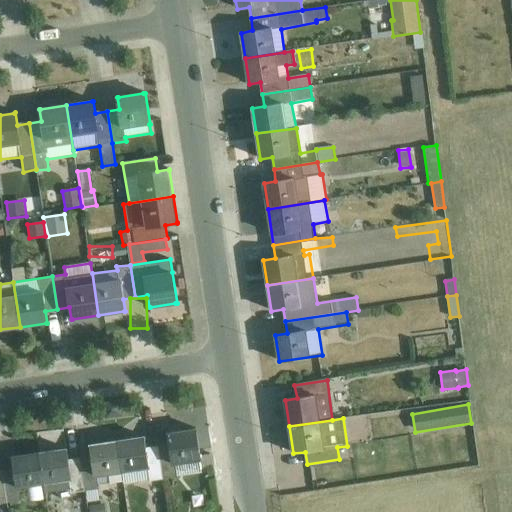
[(202,468),(200,456),(196,429),(195,429),(195,430),(169,433),(168,433),(170,445),(158,447),(163,480),(176,478),(175,472),(202,468)]
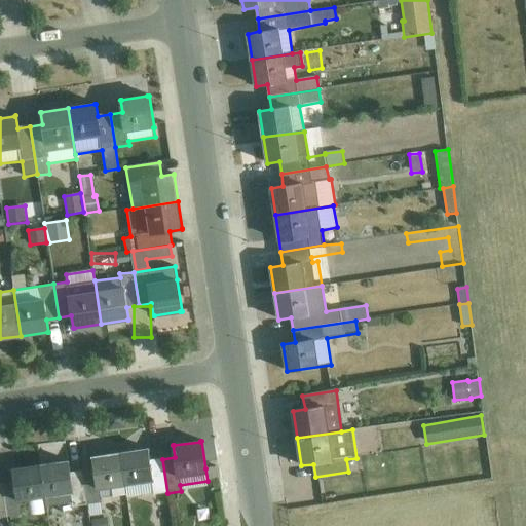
[(167,493),(162,459),(150,461),(148,449),(147,449),(120,453),(127,495),(127,498),(167,493)]
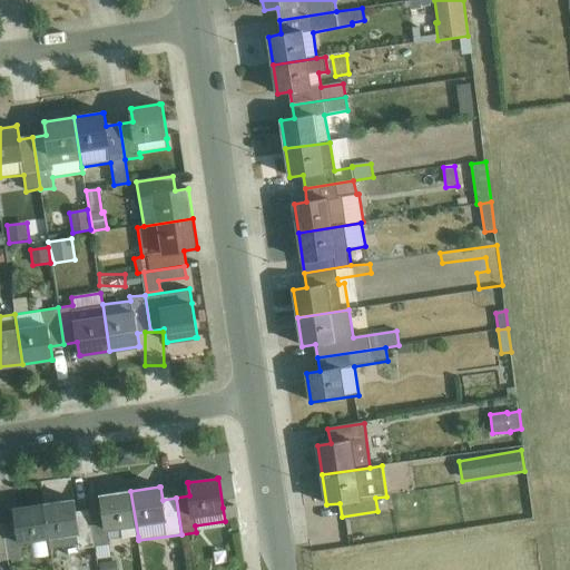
[(123,539),(138,537),(130,491),(102,495),(101,495),(100,495),(102,509),(89,511),(95,547),(110,544),(109,540),(123,538),(123,539)]
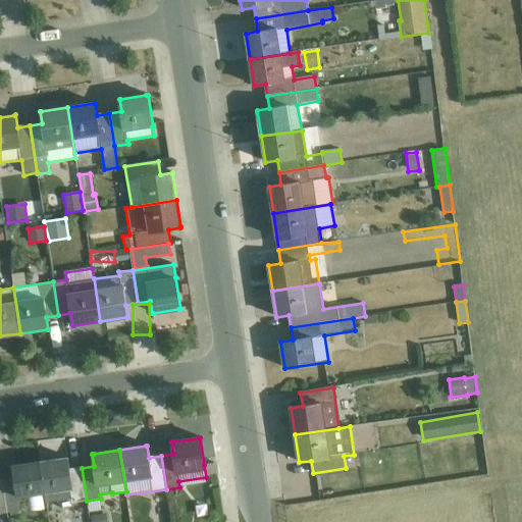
[(87,501),(82,468),(69,470),(67,458),(66,458),(40,462),(45,493),(46,503),(72,499),(72,503),(87,501)]
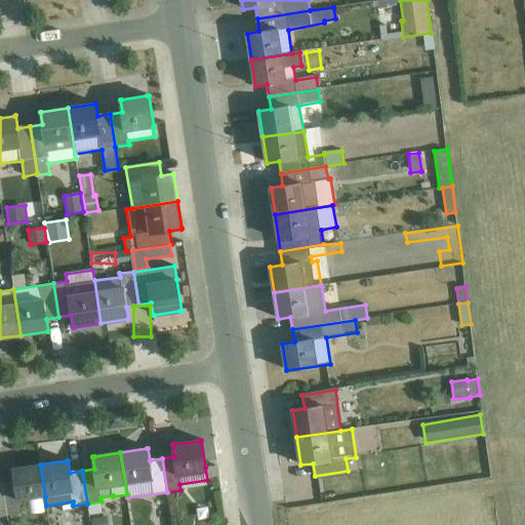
[(42,496),(45,496),(40,465),(14,469),(12,469),(14,481),(2,483),(7,516),(10,516),(10,519),(22,518),(21,514),(18,500),(28,499),(30,515),(44,513),(42,496)]
